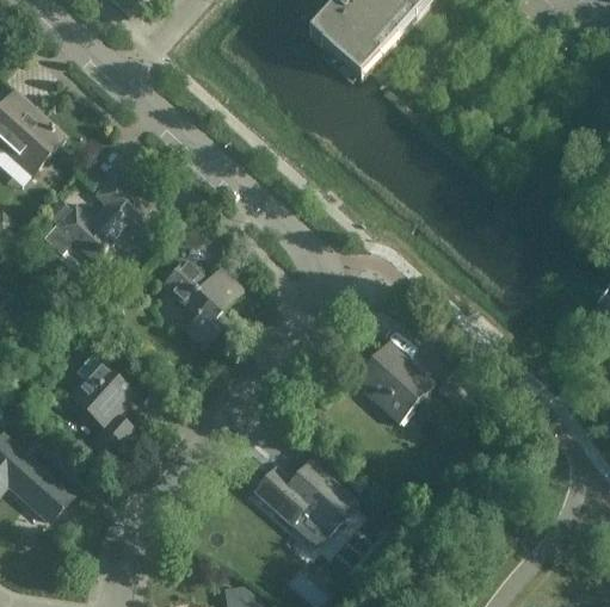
[(108,0),(128,18),(129,17),(123,12),(133,0),(108,0)]
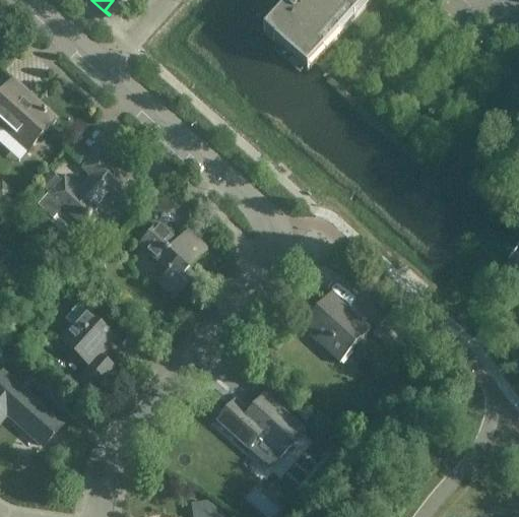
[(287,0),(269,21),(262,29),(306,68),(313,60),(366,0),(287,0)]
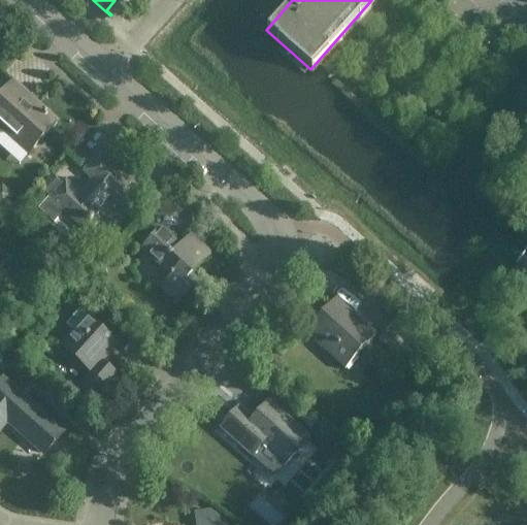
[(28,152),(56,121),(28,97),(30,95),(12,79),(0,93),(0,128),(1,128),(28,152)]
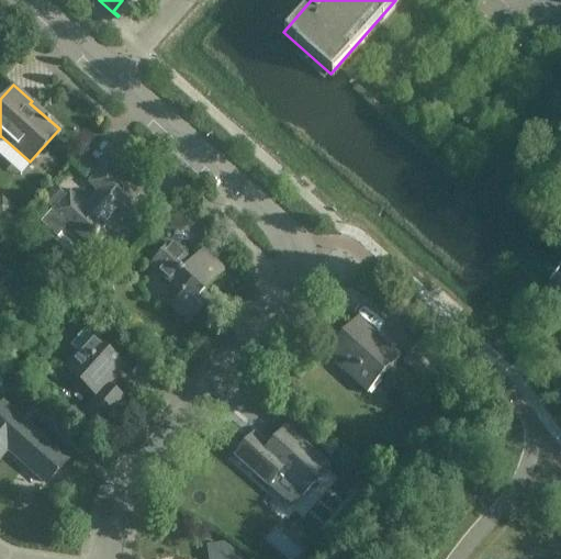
[(52,210),(42,221),(56,234),(66,223),(89,243),(107,223),(103,221),(116,205),(131,220),(148,200),(105,161),(88,180),(97,189),(83,203),(69,190),(52,210)]
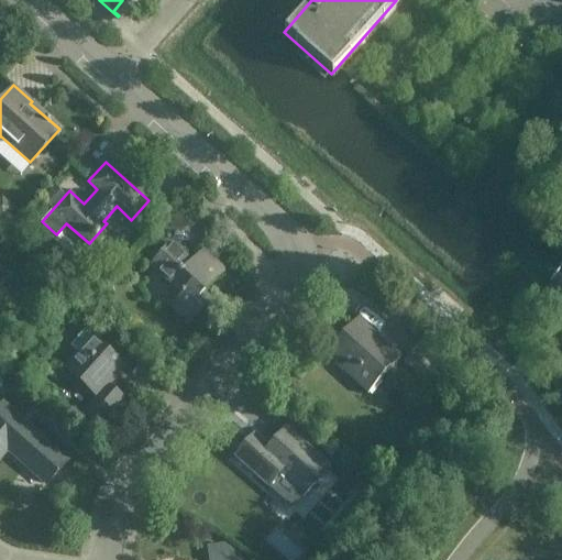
[(172,305),(182,315),(189,321),(211,297),(204,291),(224,267),(202,249),(191,261),(171,242),(151,264),(183,293),(172,305)]
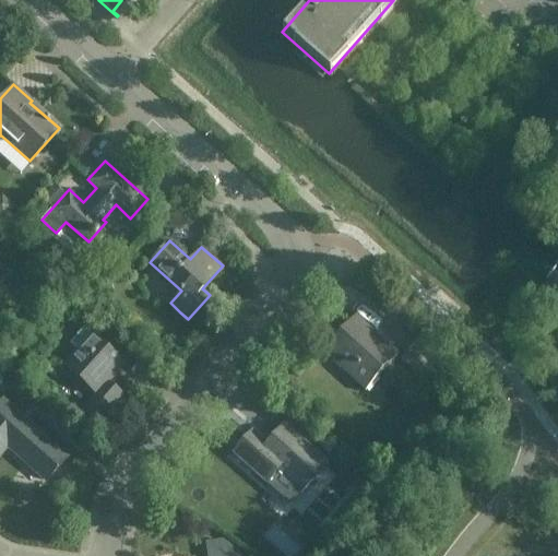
[(365,389),(398,352),(356,315),(323,351),(365,389)]
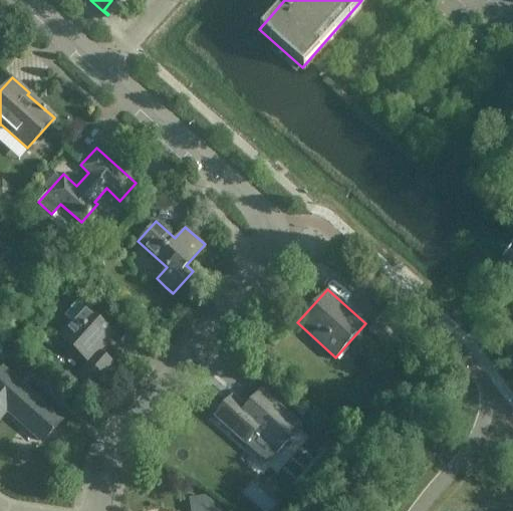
[(84,306),(58,335),(87,362),(76,375),(88,387),(105,368),(93,357),(114,333),(84,306)]
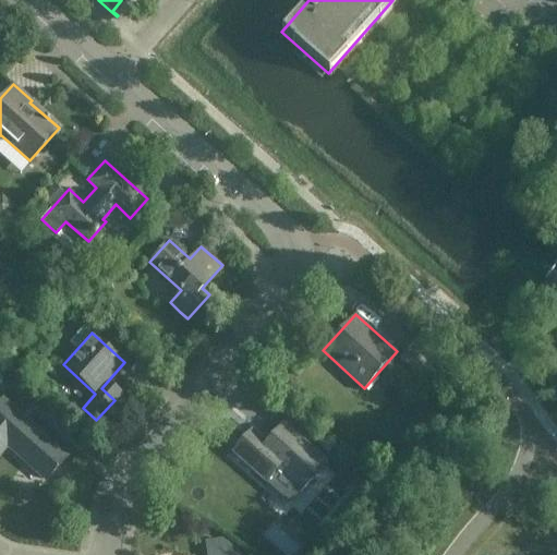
[(420,333),(416,335),(399,354),(433,385),(453,363),(420,333)]
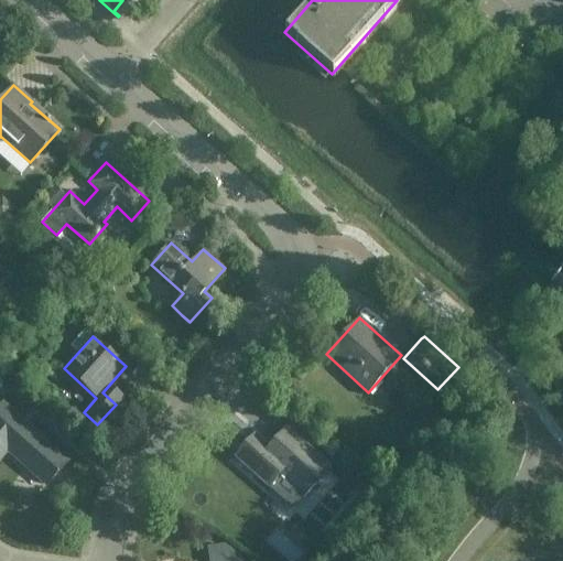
[(45,483),(65,461),(2,405),(0,406),(0,454),(7,448),(45,483)]
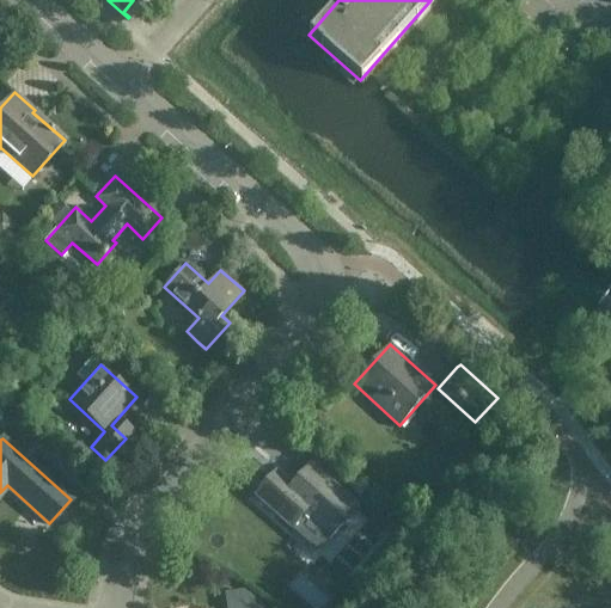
[(275,471),(255,495),(317,550),(356,505),(311,464),(292,485),(275,471)]
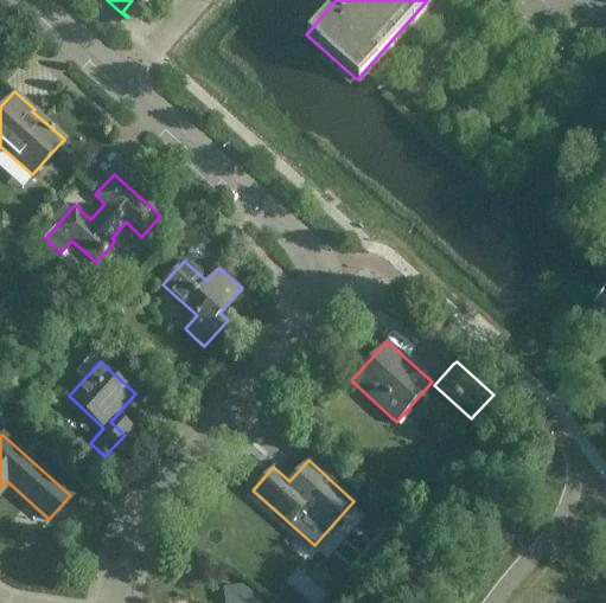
[(356,491),(365,480),(355,470),(345,481),(356,491)]
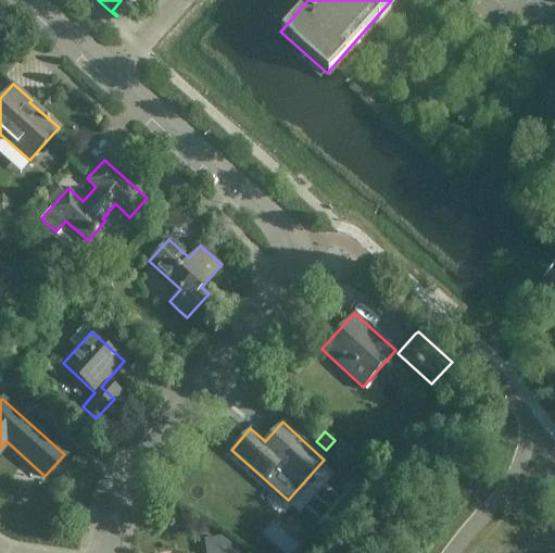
[(332,536),(367,497),(354,485),(319,525),(332,536)]
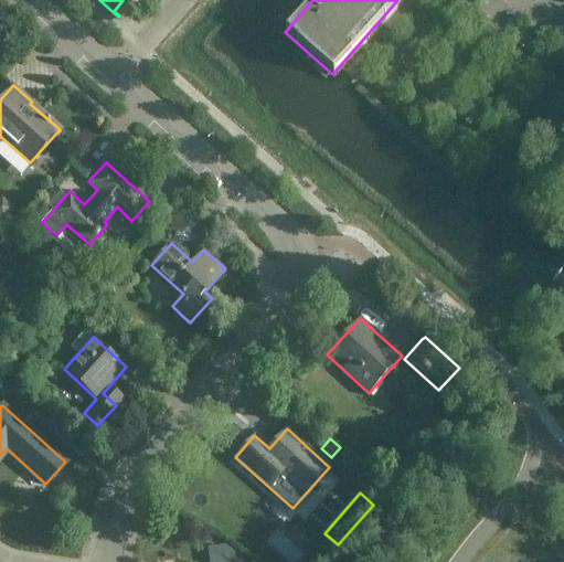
[(238,561),(235,539),(208,544),(210,561),(238,561)]
